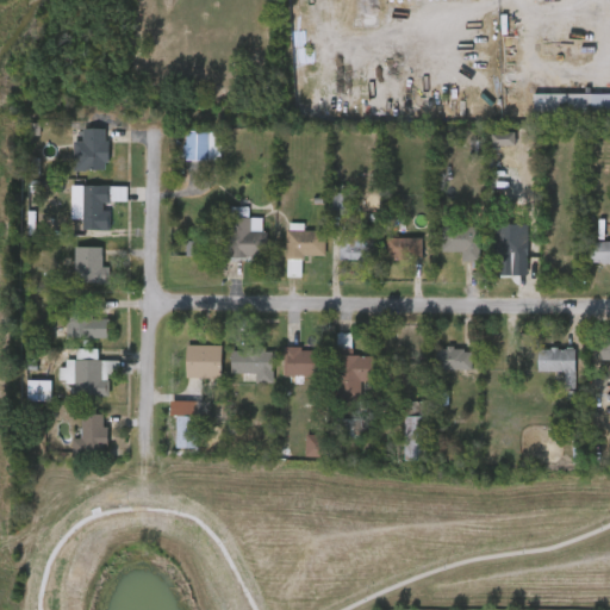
[(609,113),(533,113),(533,94),(609,94),(609,113)]
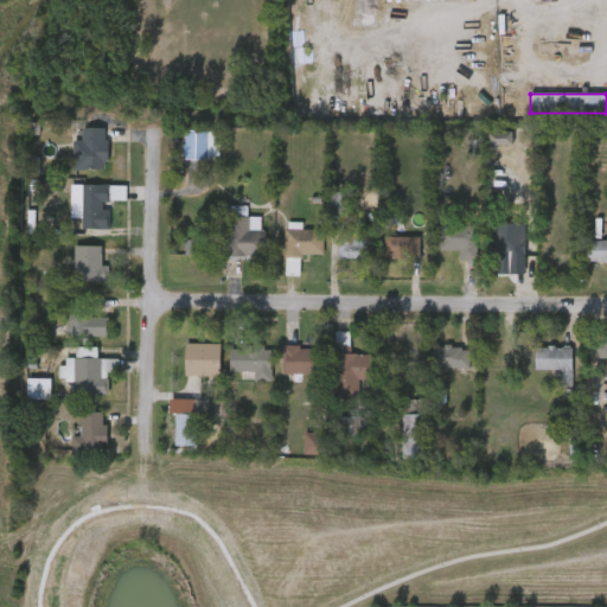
[(71,140),(81,140),(81,128),(106,128),(106,170),(71,170),(71,140)]
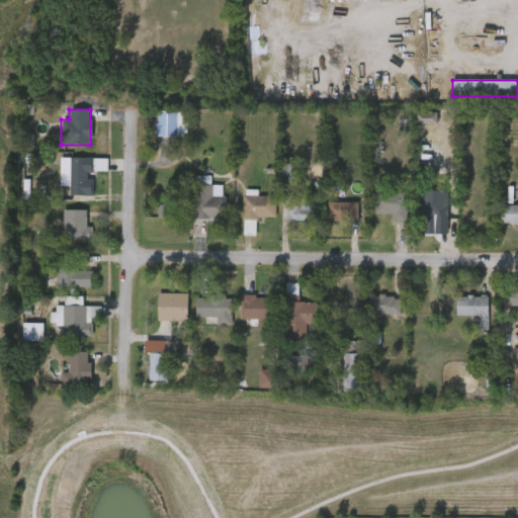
[(156,136),(156,111),(186,111),(186,136),(156,136)]
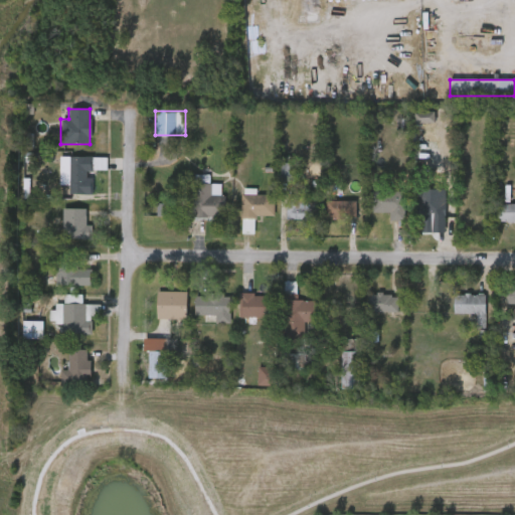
[(435,124),(435,112),(414,112),(415,124),(435,124)]
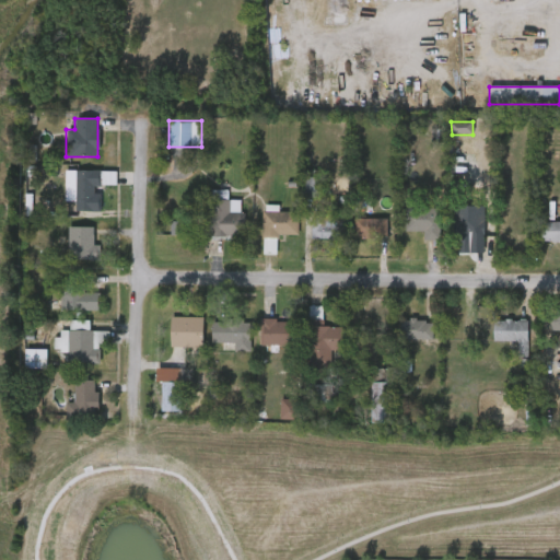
[(100,211),(74,211),(74,170),(100,170),(100,211)]
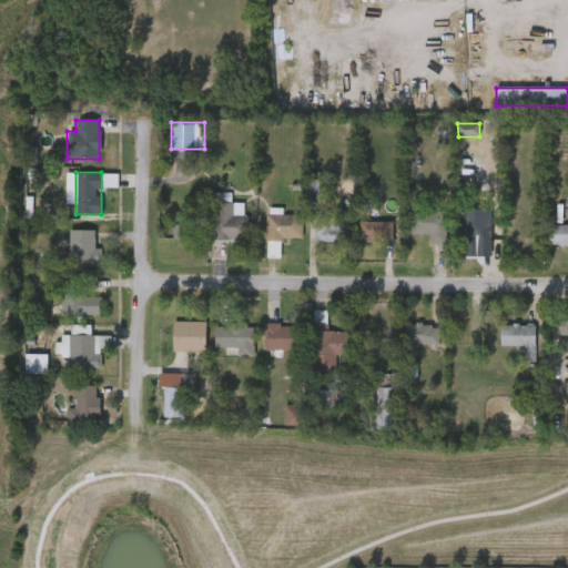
[(247,202),(246,240),(202,239),(203,202),(247,202)]
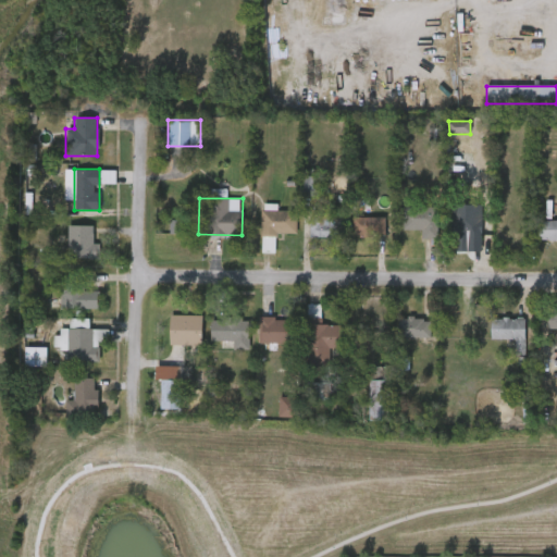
[(481,205),(481,237),(449,237),(449,218),(463,218),(463,205),(481,205)]
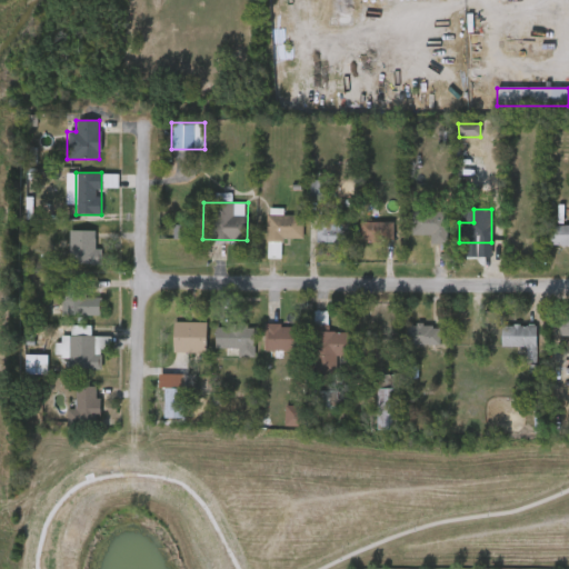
[(447,211),(447,242),(430,242),(430,233),(411,233),(411,211),(447,211)]
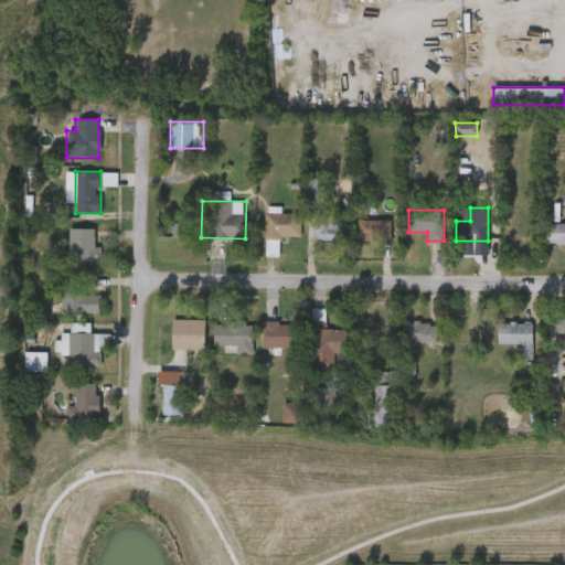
[(265,238),(265,213),(300,213),(300,238),(265,238)]
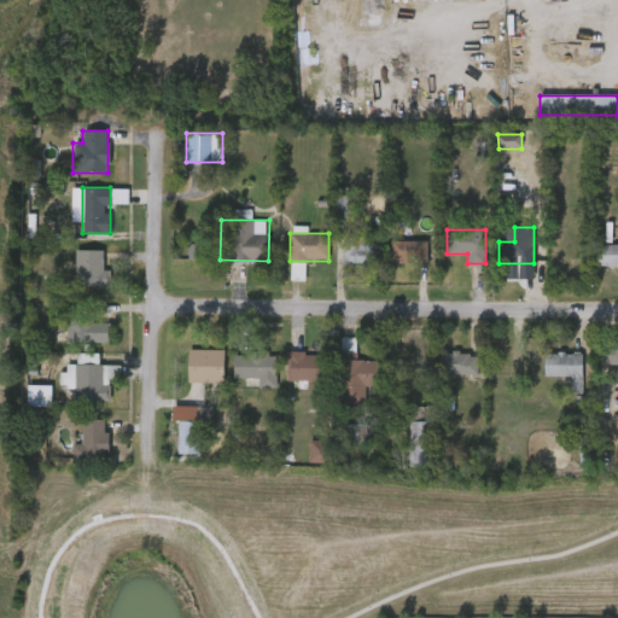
[(380,234),(380,263),(344,263),(344,234),(380,234)]
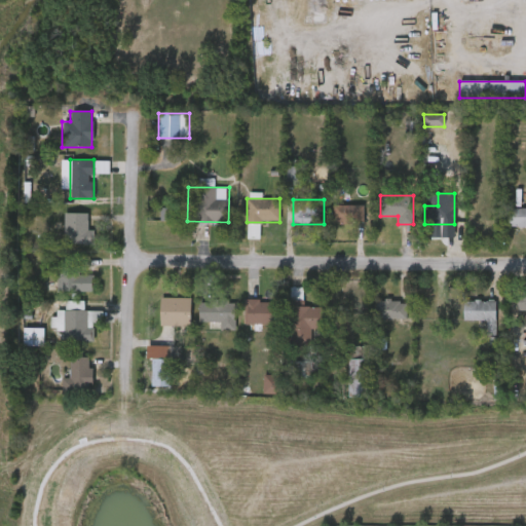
[(364,204),(364,223),(333,223),(333,204),(364,204)]
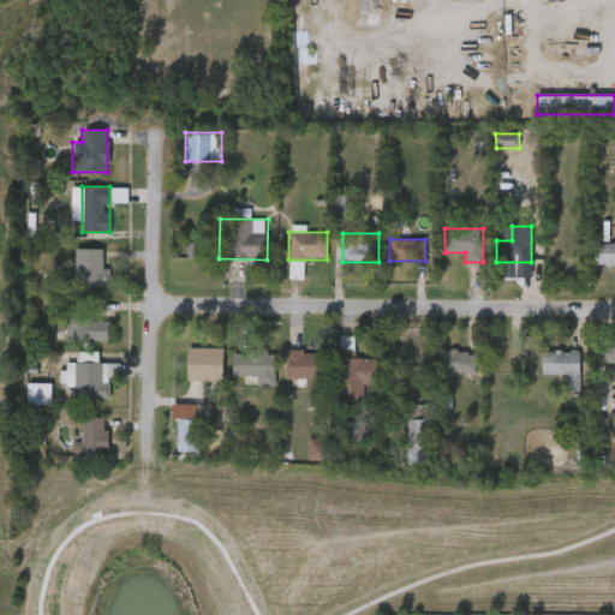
[(614,264),(593,264),(593,243),(614,243),(614,264)]
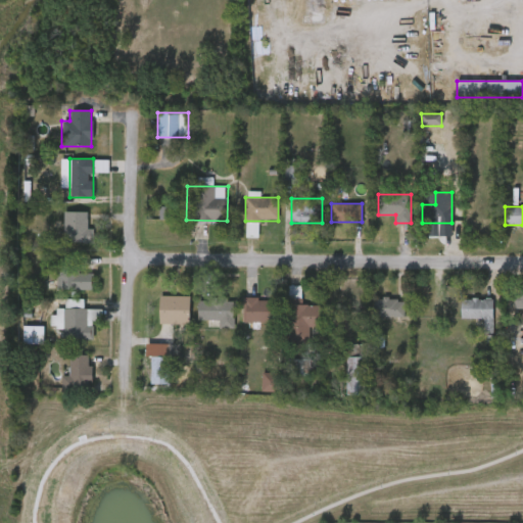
[(159,220),(169,220),(170,207),(159,207),(159,220)]
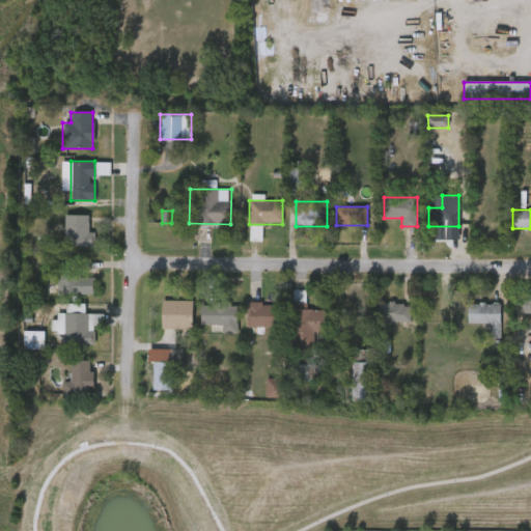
[(94,246),(64,246),(64,214),(88,214),(88,231),(94,231),(94,246)]
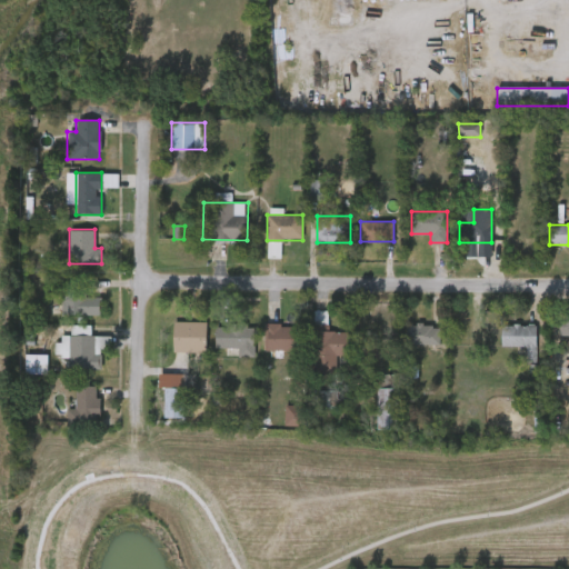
[(101,315),(61,315),(61,279),(85,279),(85,297),(101,297),(101,315)]
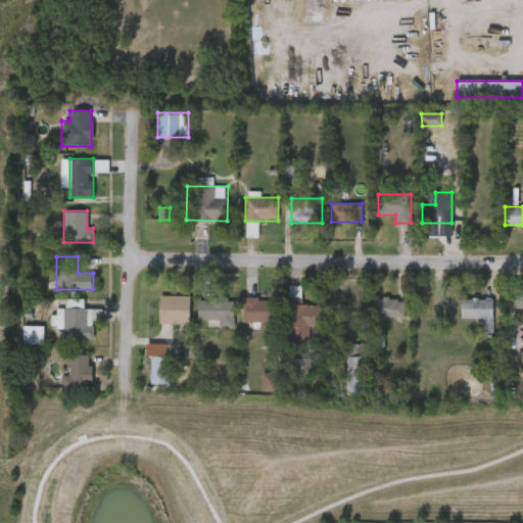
[(522,308),(513,308),(513,289),(522,289),(522,308)]
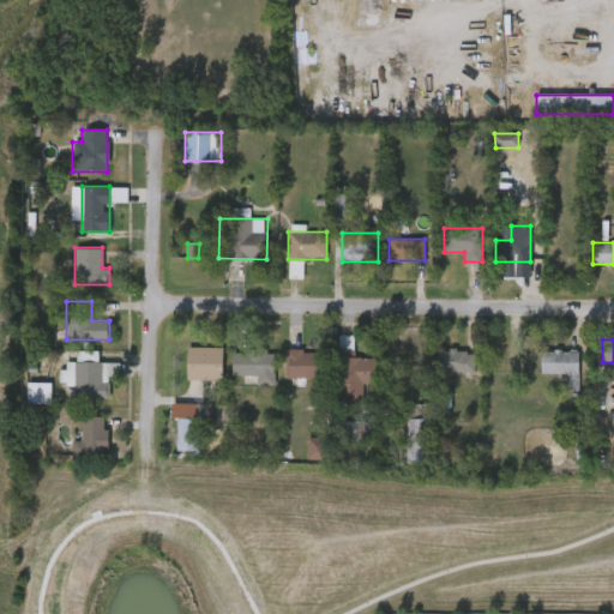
[(221,380),(186,380),(186,347),(221,347),(221,380)]
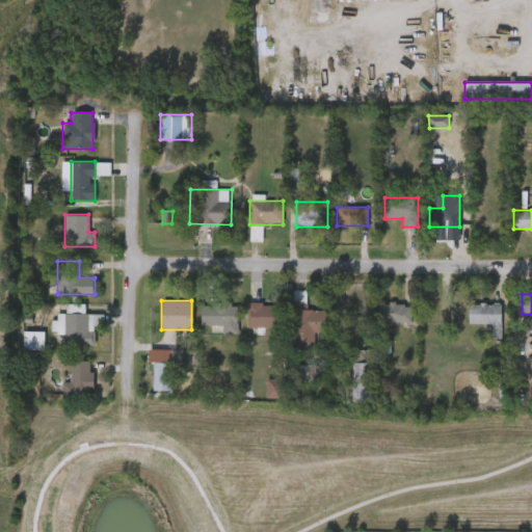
[(84,304),(84,314),(102,314),(102,325),(96,325),(95,344),(63,344),(64,303),(84,304)]
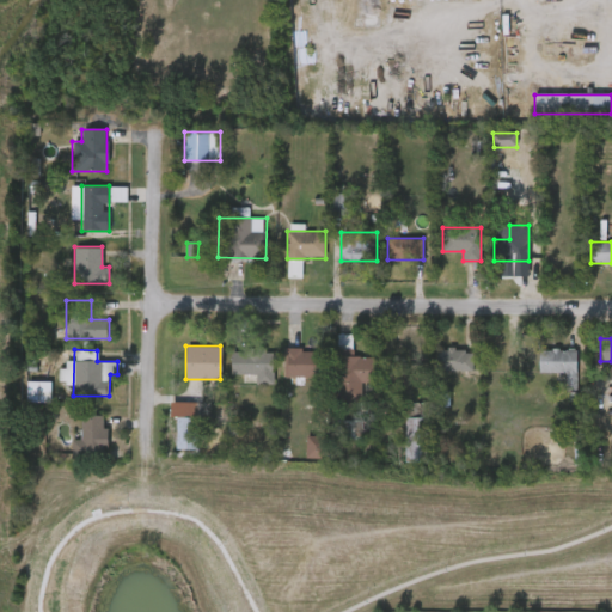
[(273,383),(256,383),(256,373),(232,373),(232,349),(273,349),(273,383)]
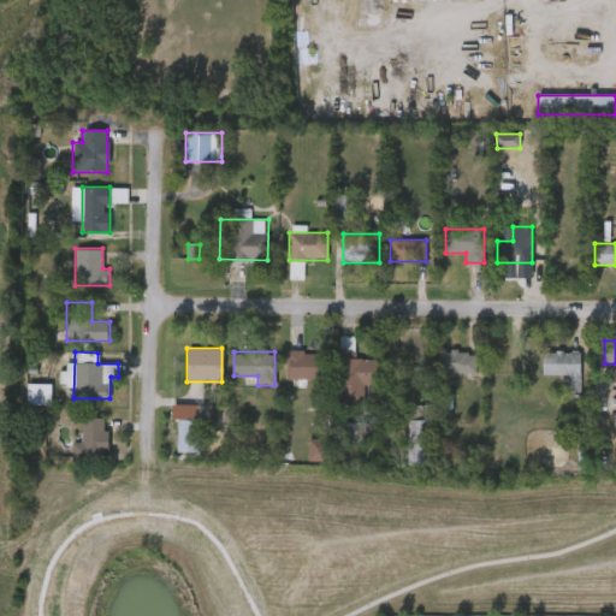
[(325,379),(286,379),(286,351),(325,351),(325,379)]
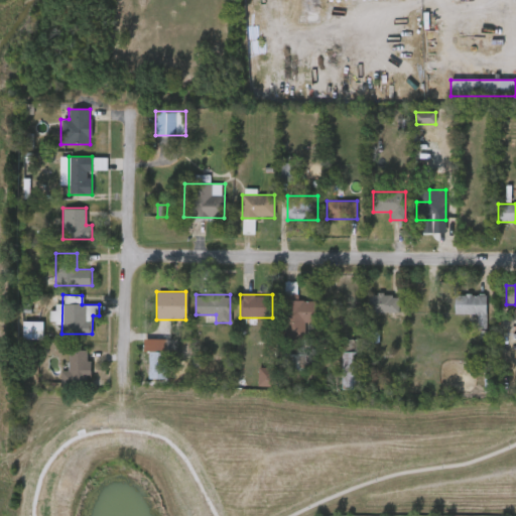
[(398,294),(398,311),(368,311),(368,294),(398,294)]
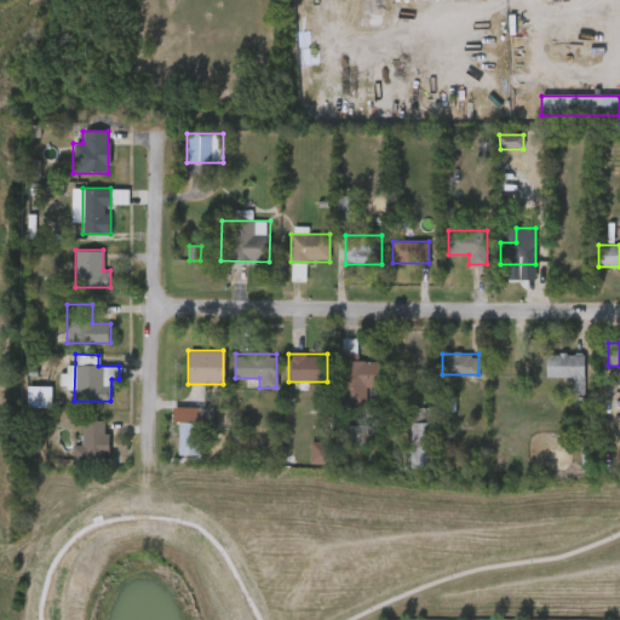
[(545,377),(545,354),(584,354),(584,394),(572,394),(572,377),(545,377)]
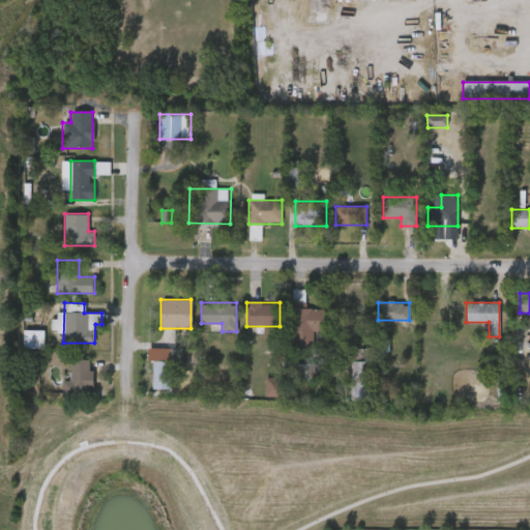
[(292,349),(292,308),(323,308),(323,331),(313,331),(313,349),(292,349)]
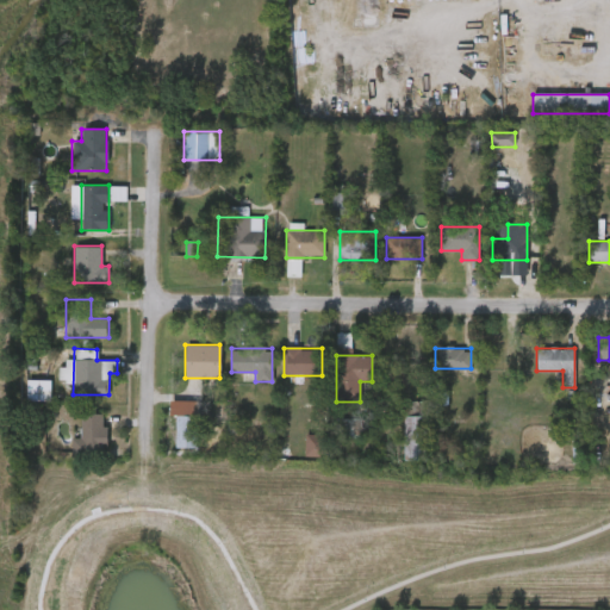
[(51,381),(27,381),(27,402),(51,403),(51,381)]
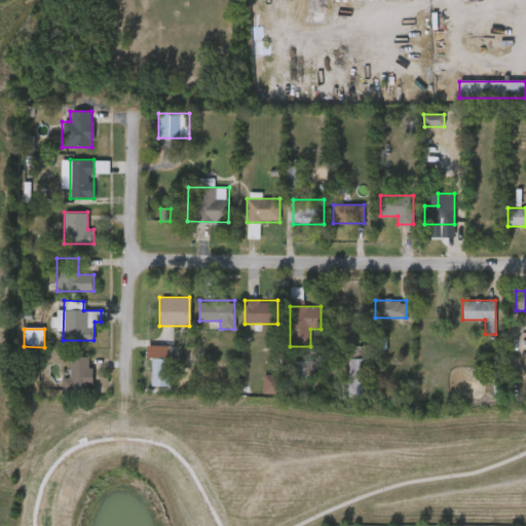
[(171,386),(152,386),(152,359),(146,359),(146,345),(171,345),(171,386)]
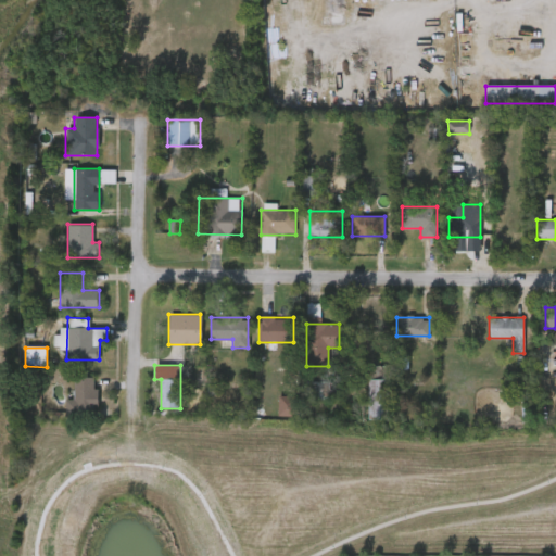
[(65,400),(74,400),(74,377),(96,377),(96,415),(65,415),(65,400)]
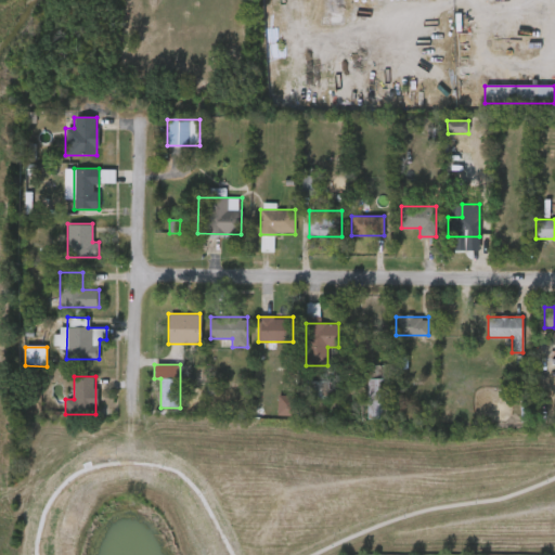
[(388,417),(368,417),(368,377),(388,377),(388,417)]
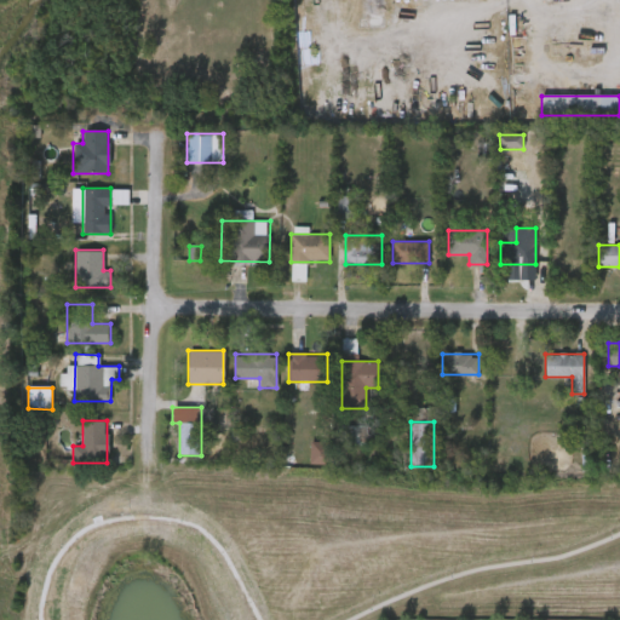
[(342,446),(367,446),(368,428),(343,426),(342,446)]
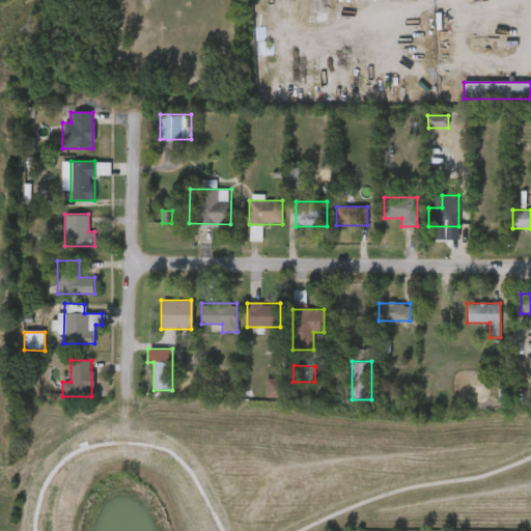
[(283,380),(267,380),(266,398),(283,398),(283,380)]
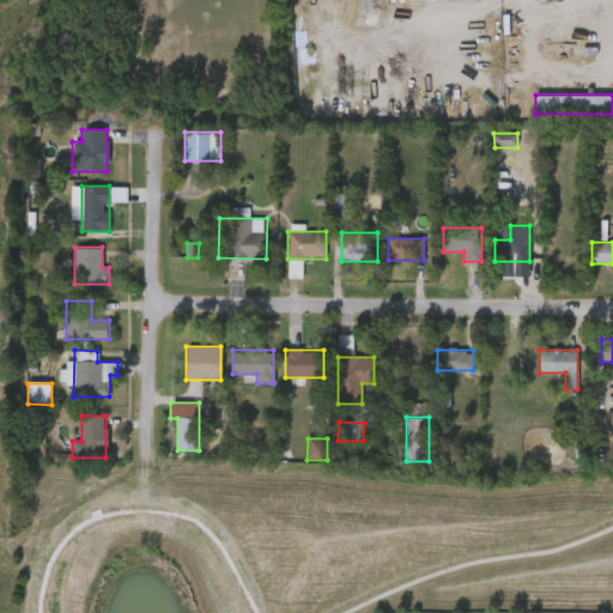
[(587,441),(575,441),(576,468),(587,468),(587,441)]
